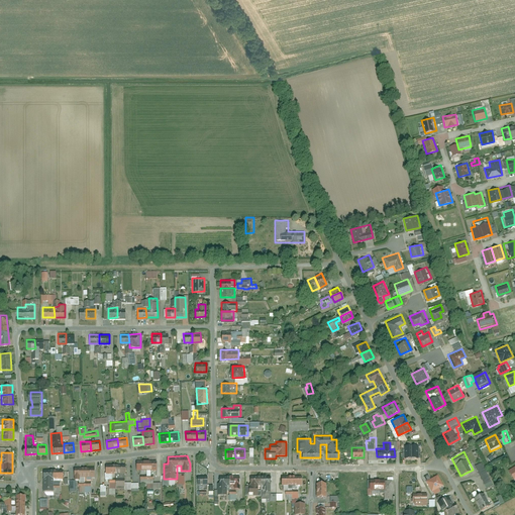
[(146,459),(136,459),(136,469),(146,469),(146,459)]
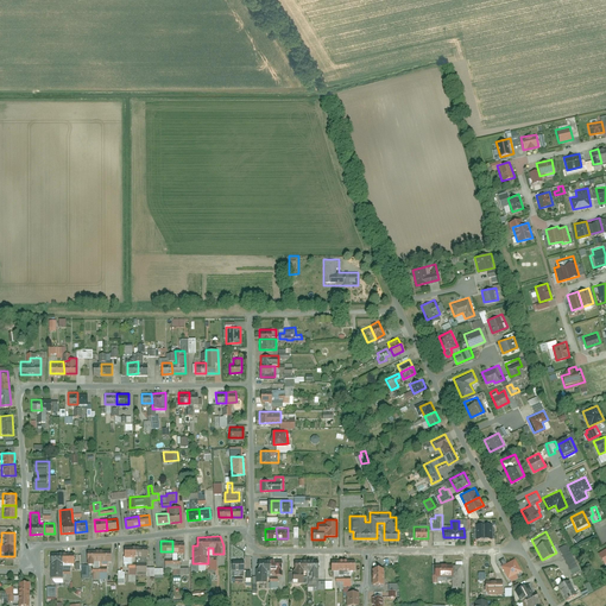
[(184,541),(172,541),(172,551),(184,551),(184,541)]
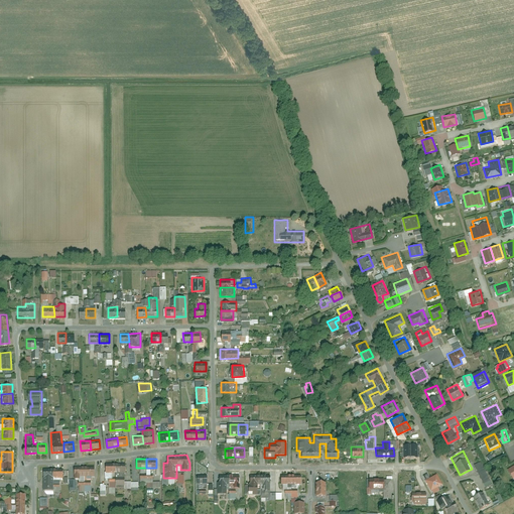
[(481,461),(474,464),(485,486),(492,483),(481,461)]
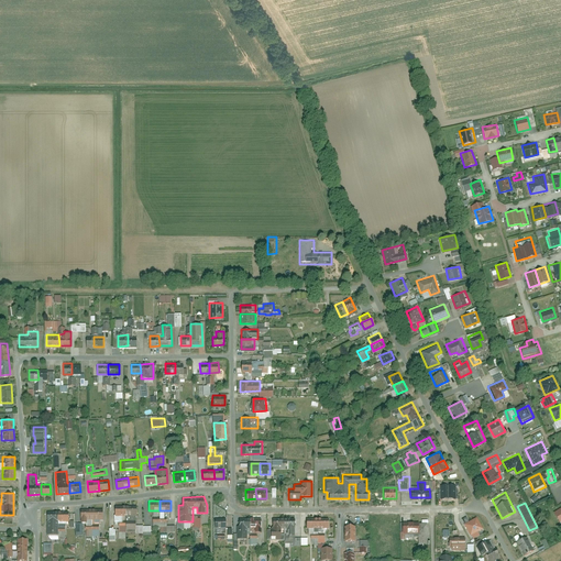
[(124,515),(124,505),(113,505),(113,515),(124,515)]
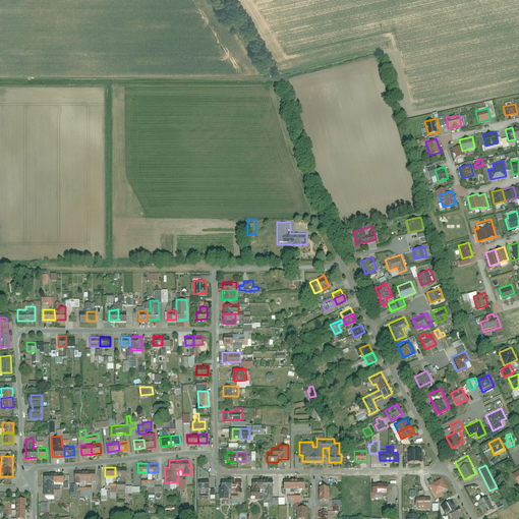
[(115,476),(125,476),(125,467),(115,467),(115,476)]
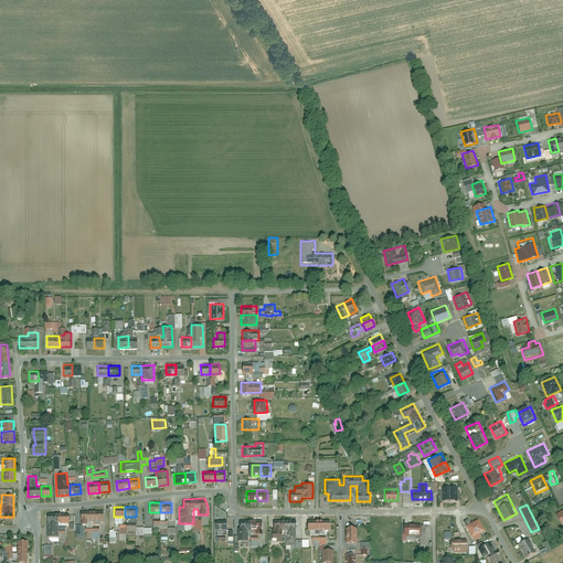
[(562,507),(553,513),(561,526),(562,524),(562,507)]
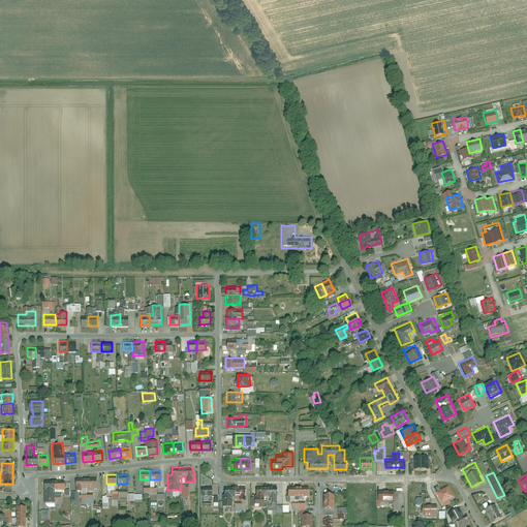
[(74,476),(74,490),(83,491),(83,488),(96,488),(96,477),(74,476)]
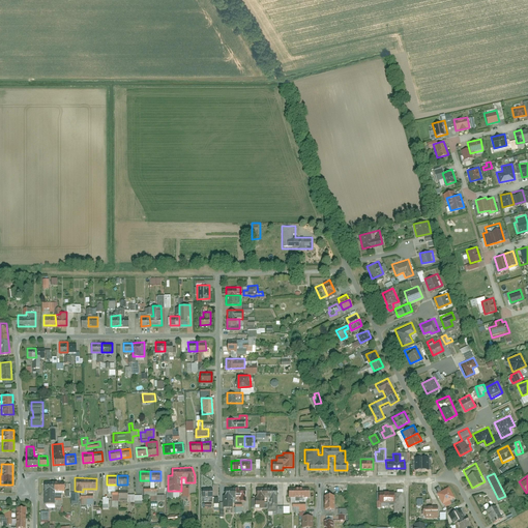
[(54,480),(42,480),(42,502),(55,502),(55,491),(54,480)]
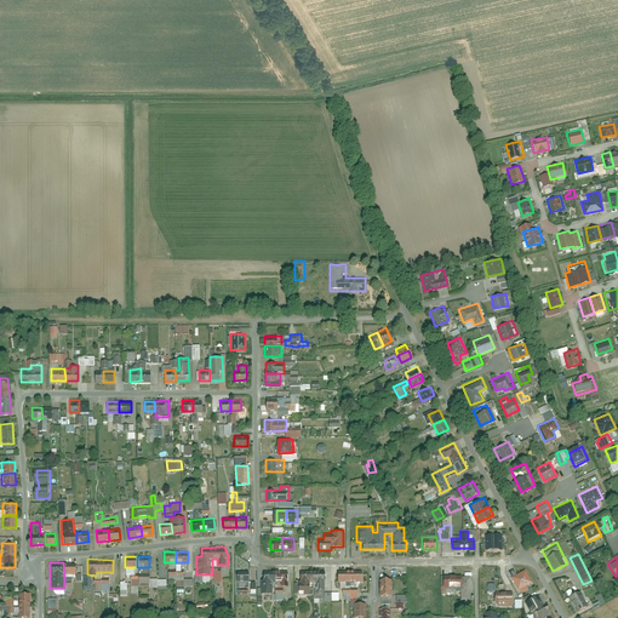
[(75,562),(63,562),(64,574),(75,573),(75,562)]
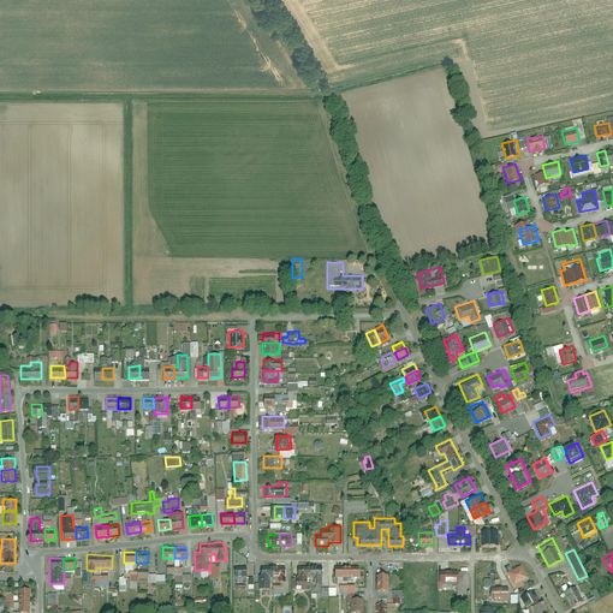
[(136,567),(129,567),(129,581),(137,581),(137,578),(148,578),(148,563),(136,563),(136,567)]
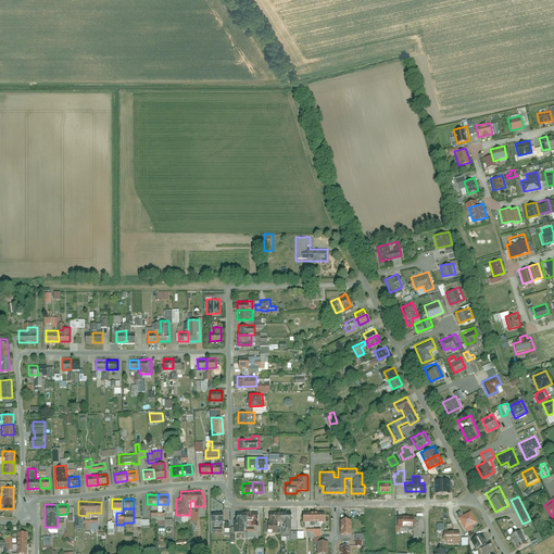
[(302,520),(313,520),(313,511),(302,510),(302,520)]
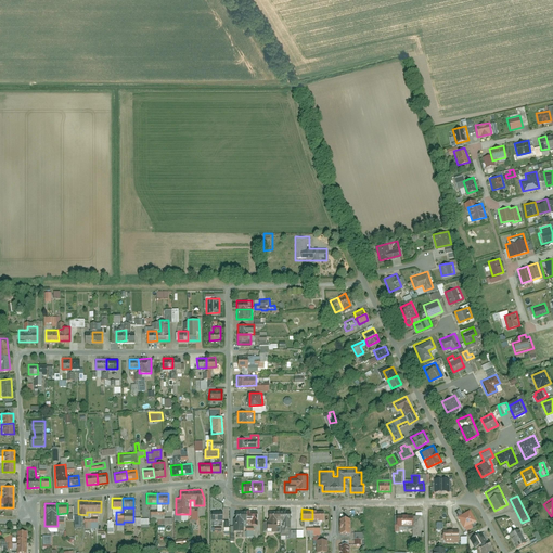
[(465,527),(477,521),(472,511),(465,514),(462,509),(458,511),(465,527)]
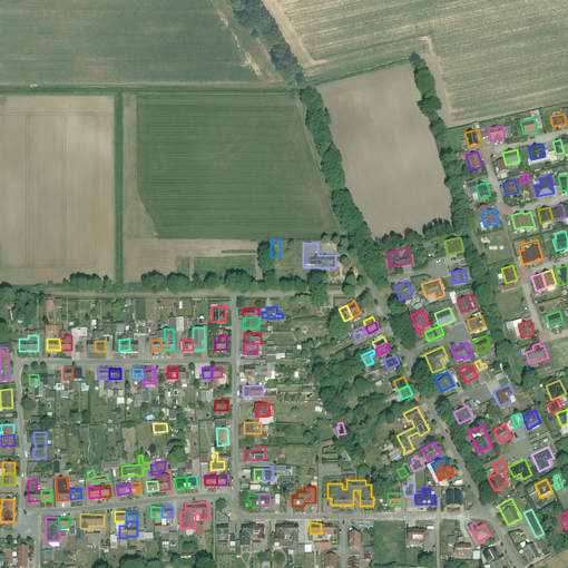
[(219,524),(219,534),(232,534),(231,524),(219,524)]
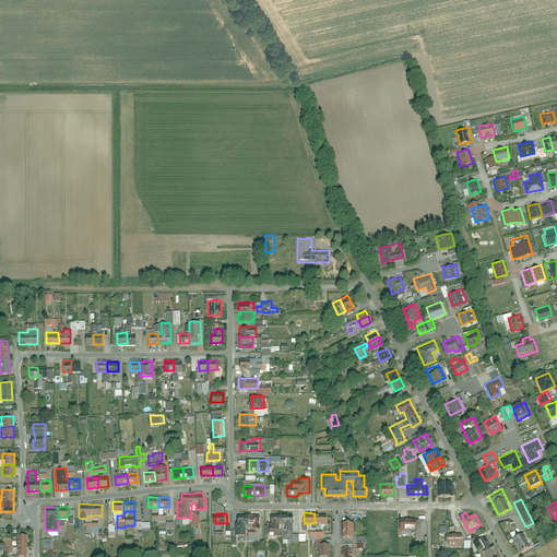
[(234,521),(235,534),(247,534),(247,524),(259,523),(259,513),(236,514),(236,521),(234,521)]
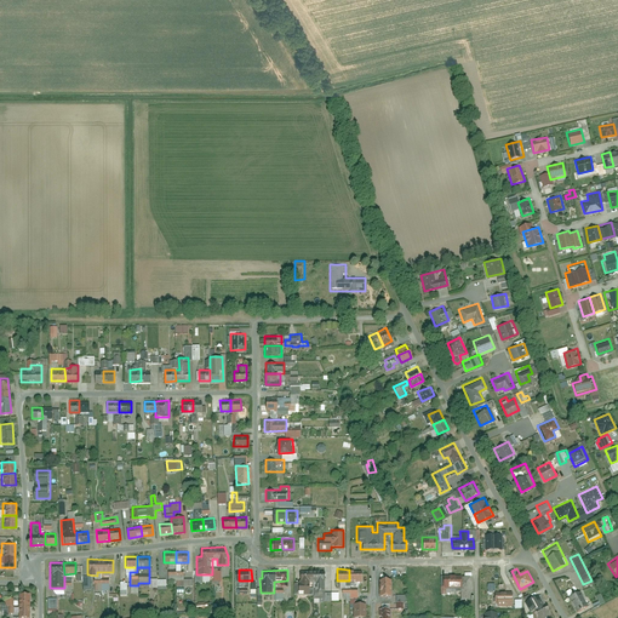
[(298,582),(298,593),(312,593),(312,581),(316,581),(316,589),(313,589),(313,598),(326,596),(326,570),(299,570),(301,582),(298,582)]
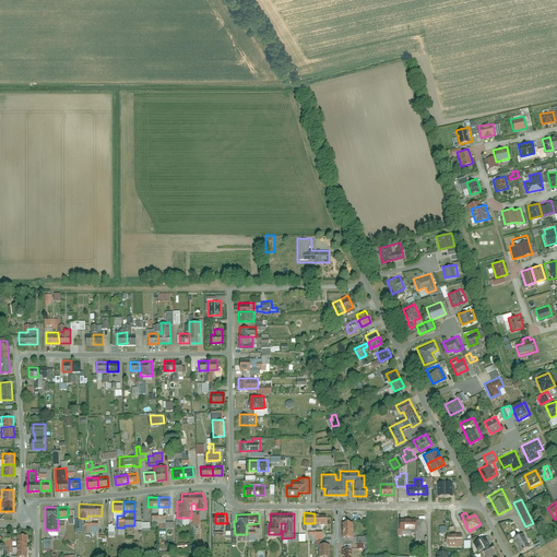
[(315,523),(327,523),(327,513),(315,513),(315,523)]
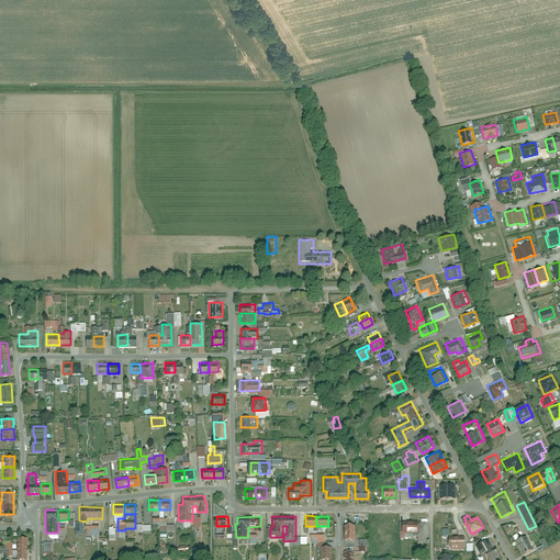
[(161,525),(161,530),(176,529),(176,523),(169,524),(169,517),(154,518),(154,525),(161,525)]
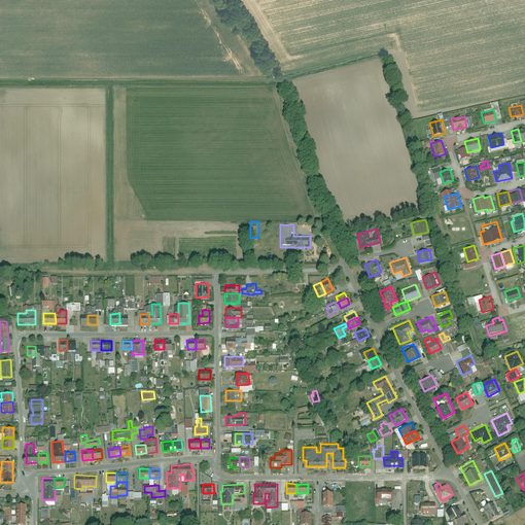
[(377,497),(391,498),(391,509),(399,509),(399,488),(377,488),(377,497)]
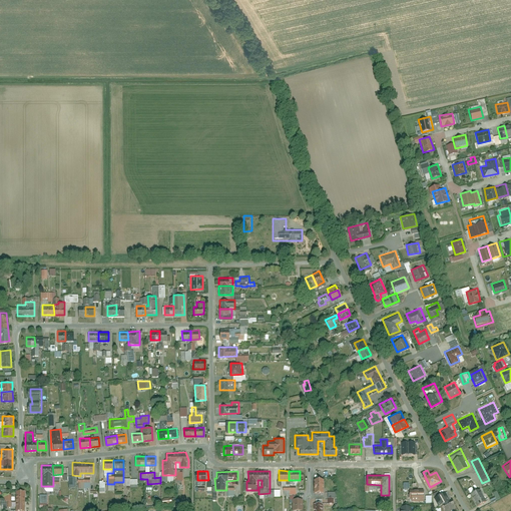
[(89,487),(89,477),(76,477),(76,483),(81,483),(81,487),(89,487)]
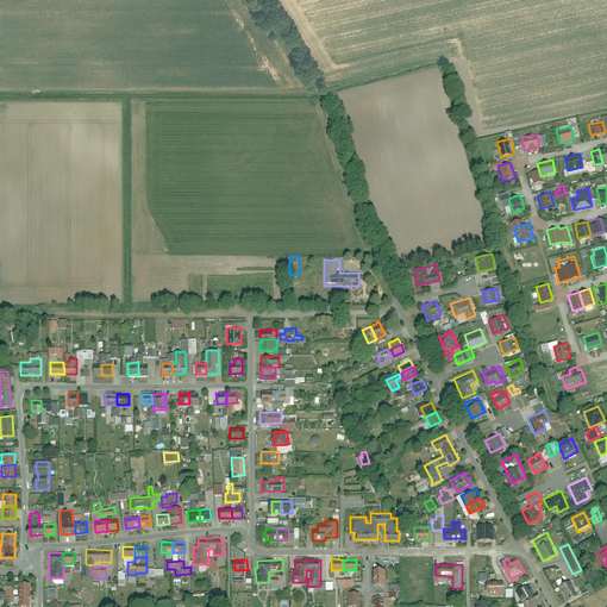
[(370,568),(370,584),(387,584),(387,568),(370,568)]
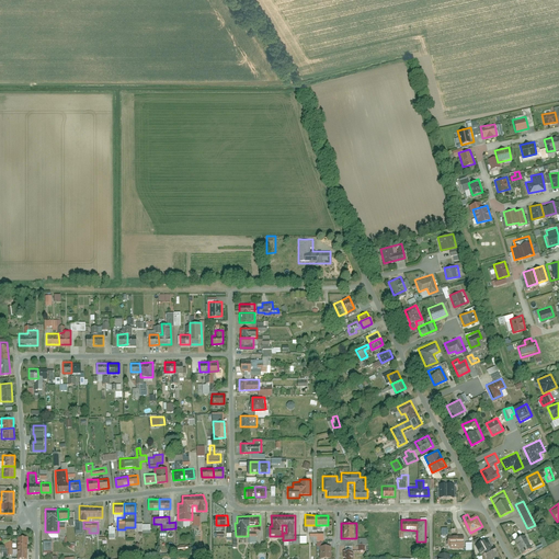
[(514,539),(521,554),(536,547),(529,533),(514,539)]
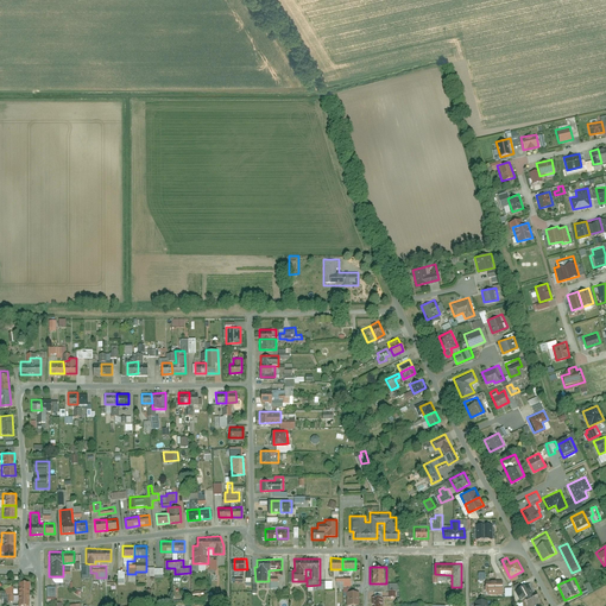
[(502,579),(484,579),(485,593),(502,593),(502,579)]
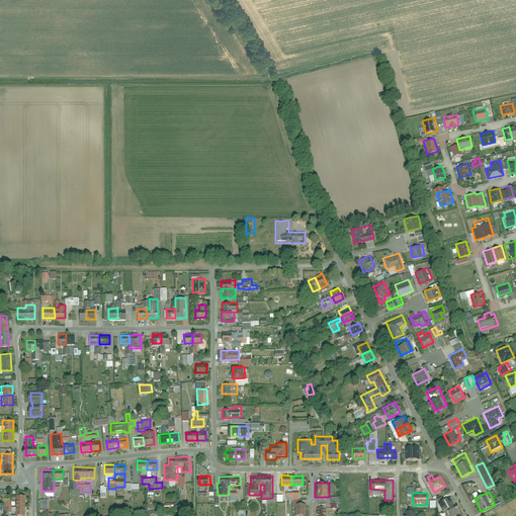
[(503,494),(499,496),(502,502),(497,504),(498,506),(507,502),(503,494)]
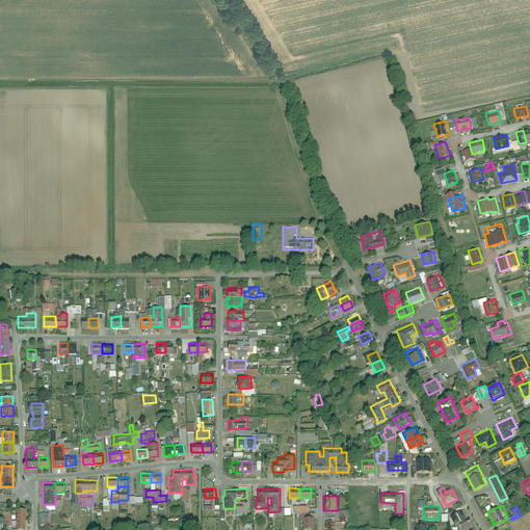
[(27,519),(27,508),(15,508),(15,519),(27,519)]
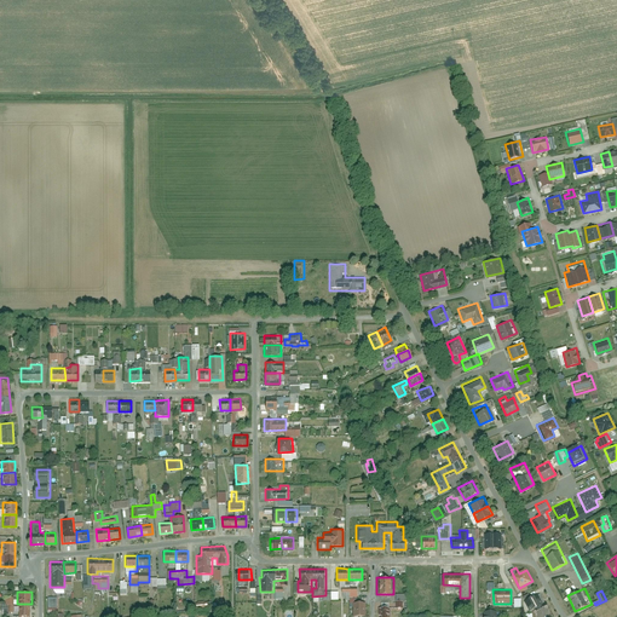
[(532,610),(536,616),(540,616),(549,612),(540,593),(532,597),(538,607),(532,610)]
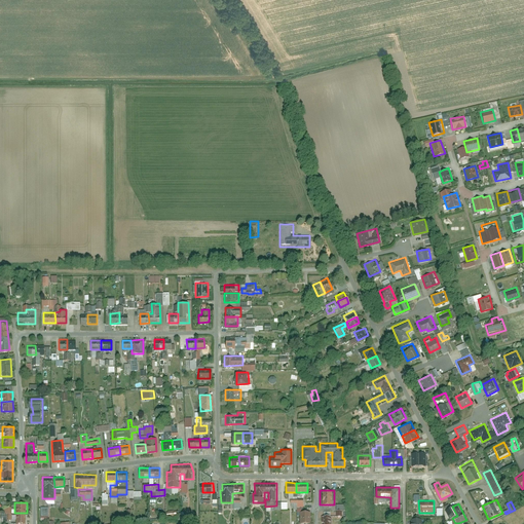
[(13,506),(4,506),(4,520),(13,520),(13,506)]
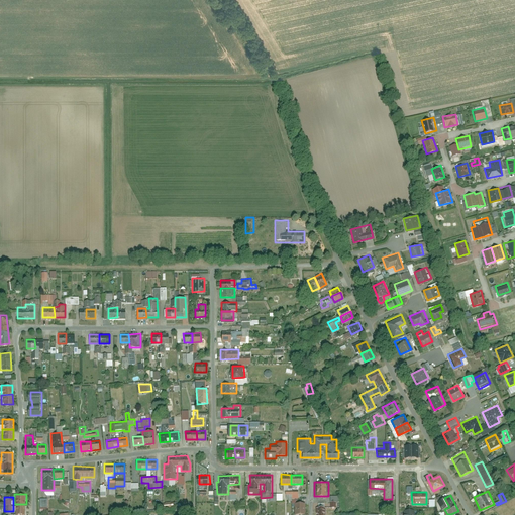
[(37,497),(38,512),(47,511),(46,497),(37,497)]
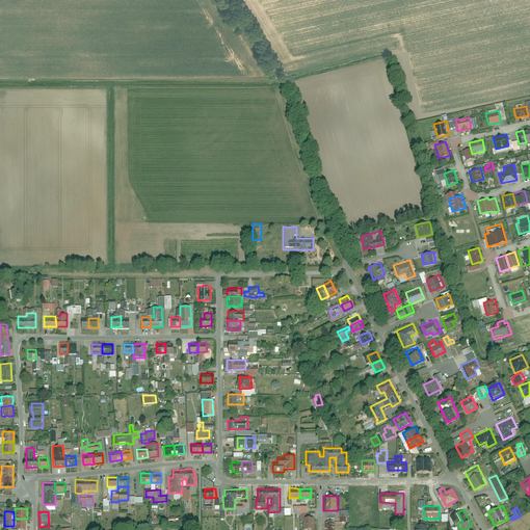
[(302,529),(314,528),(314,517),(302,517),(302,529)]
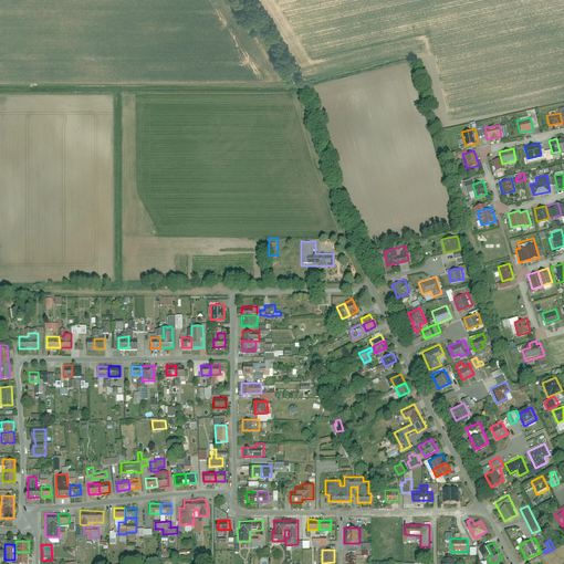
[(29,563),(29,552),(16,552),(16,563),(29,563)]
